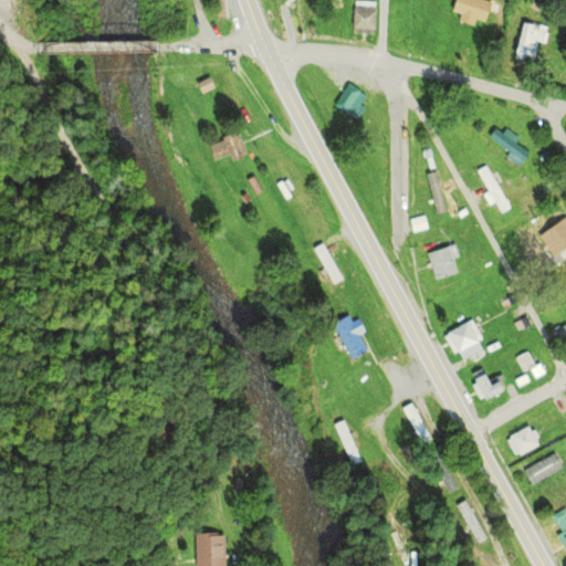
[(450,10),(452,0),(484,0),(489,1),(484,20),(450,10)]
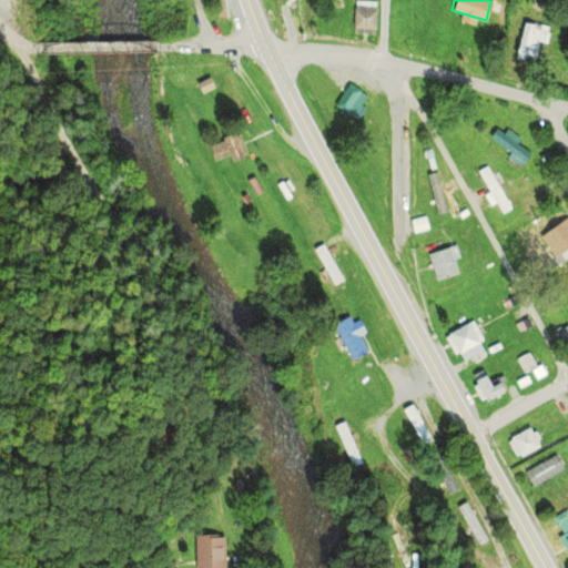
[(377,32),(352,30),(354,4),(378,6),(377,32)]
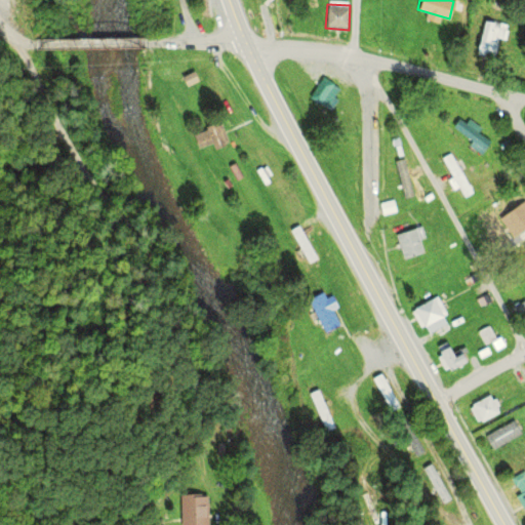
[(474,50),(477,39),(482,22),(492,24),(487,42),(498,45),(494,56),(474,50)]
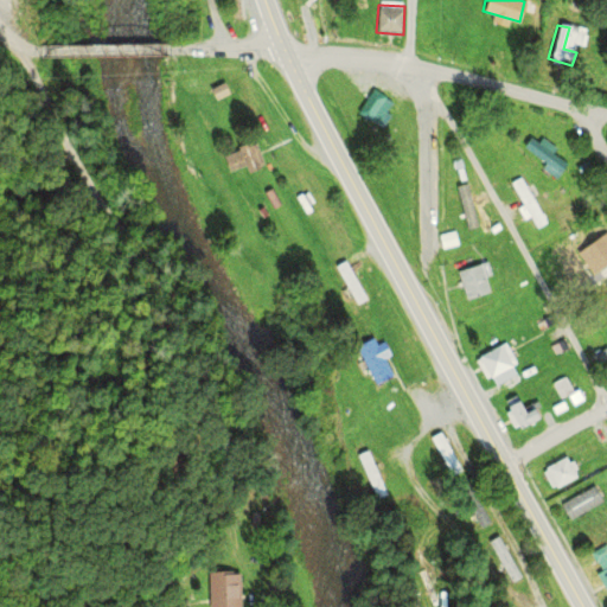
[(215,100),(210,89),(224,82),(229,93),(215,100)]
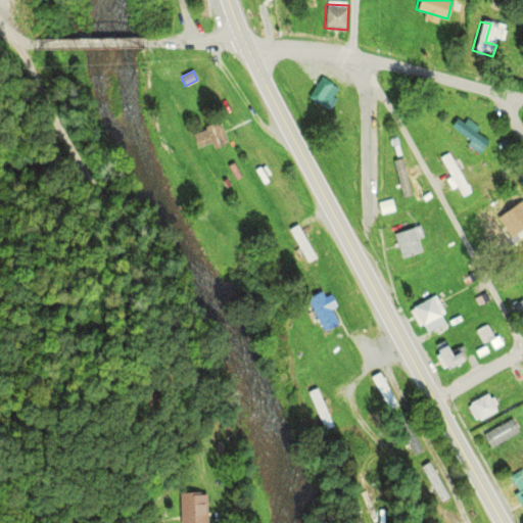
[(325,108),(310,99),(321,79),(336,87),(325,108)]
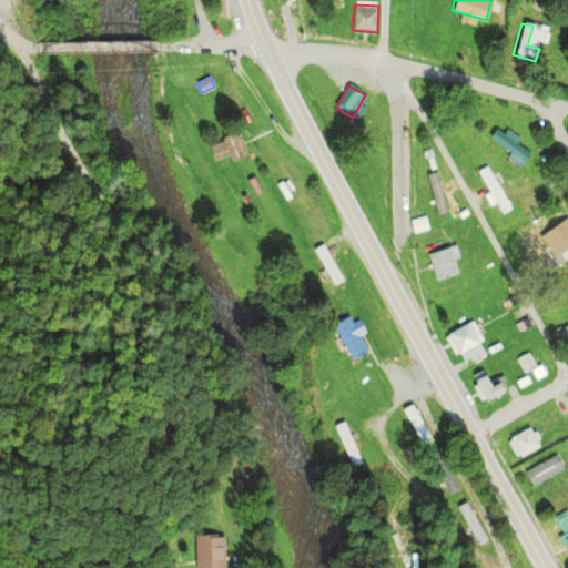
[(507,159),(516,171),(529,160),(517,144),(519,143),(509,131),(496,141),(509,158),(507,159)]
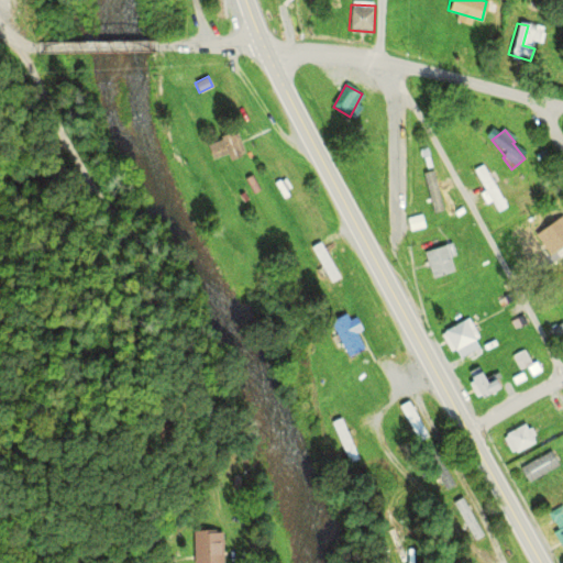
[(227,153),(212,158),(208,145),(222,141),(221,136),(236,131),(245,153),(229,158),(227,153)]
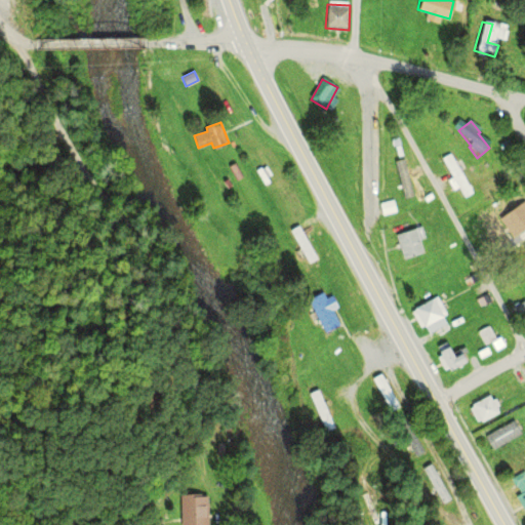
[(441,158),(453,152),(475,192),(462,198),(441,158)]
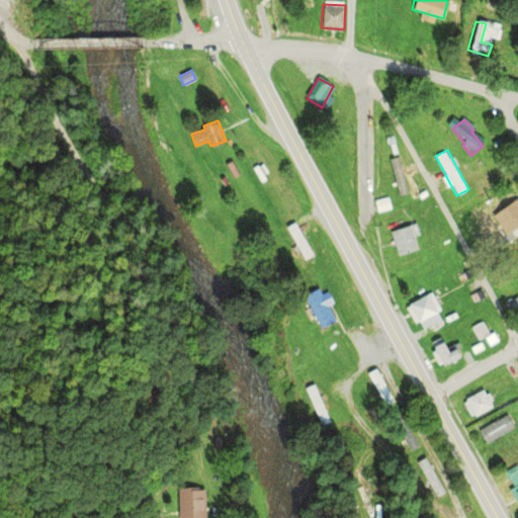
[(292,222),(311,253),(300,259),(282,227),(292,222)]
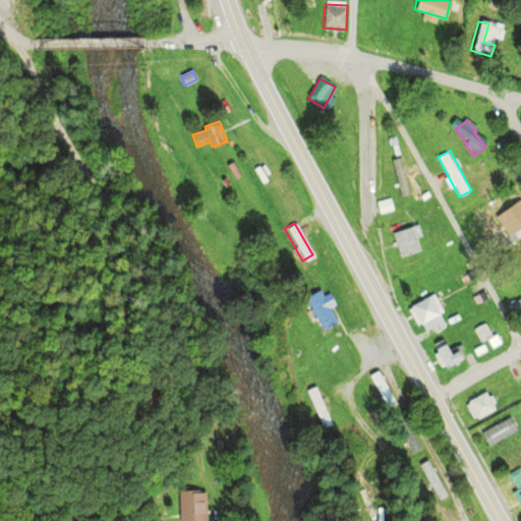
[(391,232),(417,224),(421,236),(415,238),(419,250),(399,257),(391,232)]
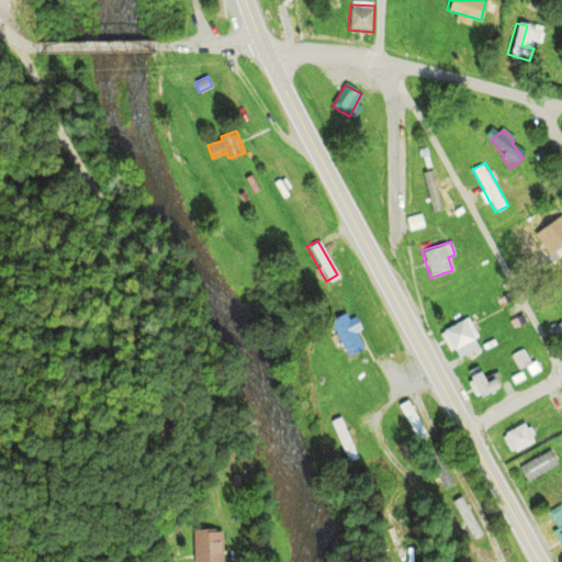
[(353,315),(360,328),(353,332),(361,347),(345,355),(327,321),(344,313),(347,318),(353,315)]
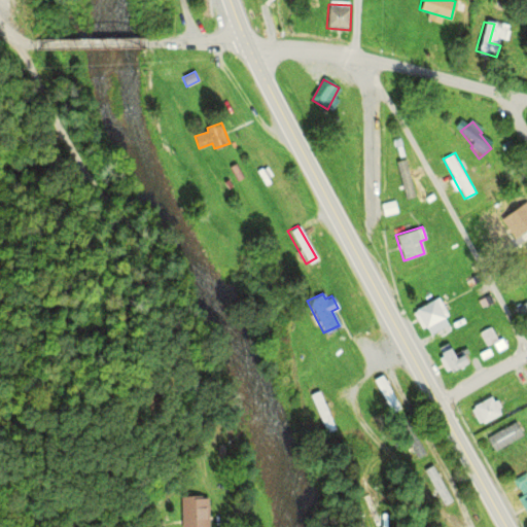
[(432,335),(427,325),(422,328),(411,310),(436,295),(447,314),(443,317),(448,326),(432,335)]
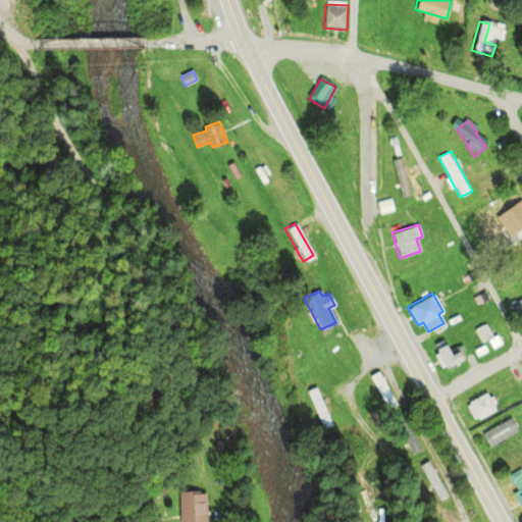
[(481,344),(472,329),(483,322),(492,336),(481,344)]
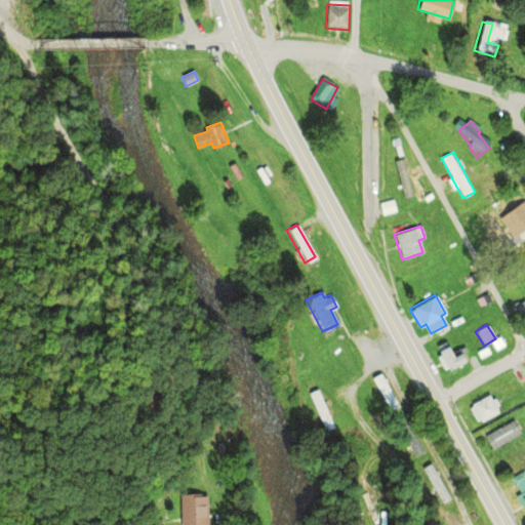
[(440,364),(433,351),(444,345),(451,357),(459,353),(463,360),(444,371),(440,364)]
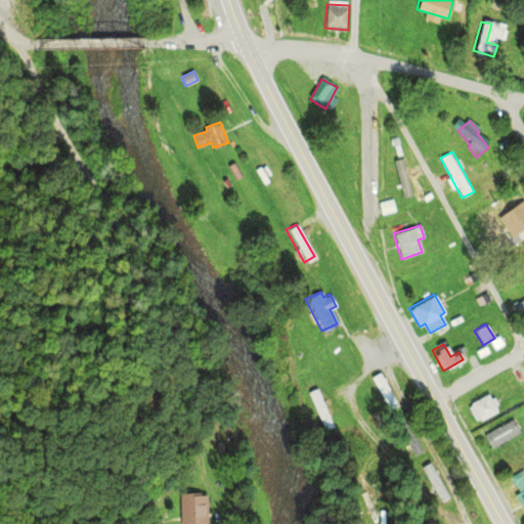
[(381,372),(398,406),(390,410),(373,376),(381,372)]
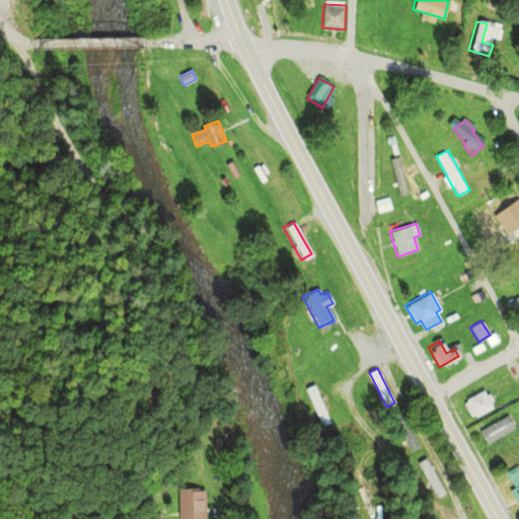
[(315,385),(331,422),(320,427),(304,389),(315,385)]
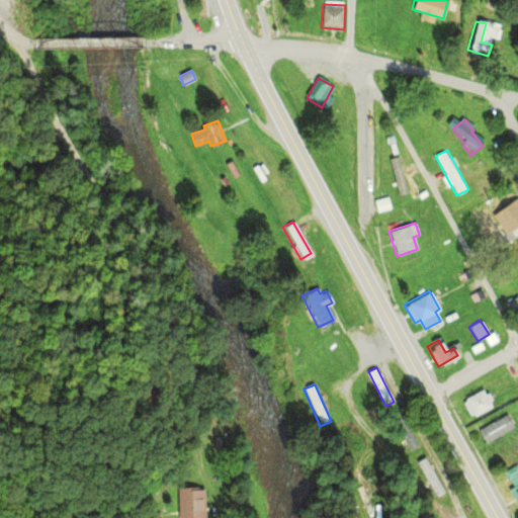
[(476,415),(466,399),(483,390),(492,406),(476,415)]
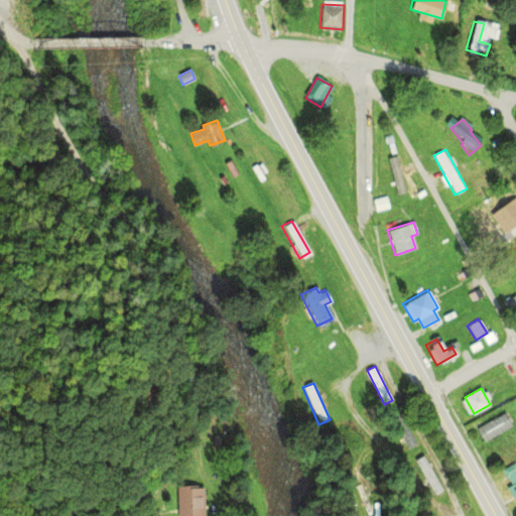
[(400,411),(417,444),(407,449),(390,417),(400,411)]
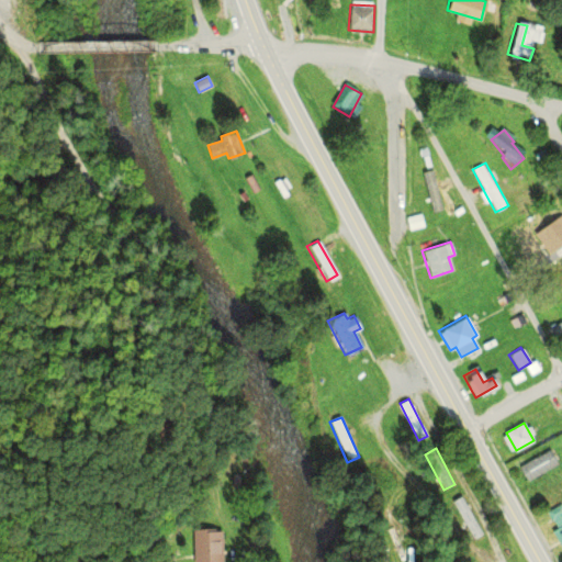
[(527,480),(520,468),(550,450),(557,463),(527,480)]
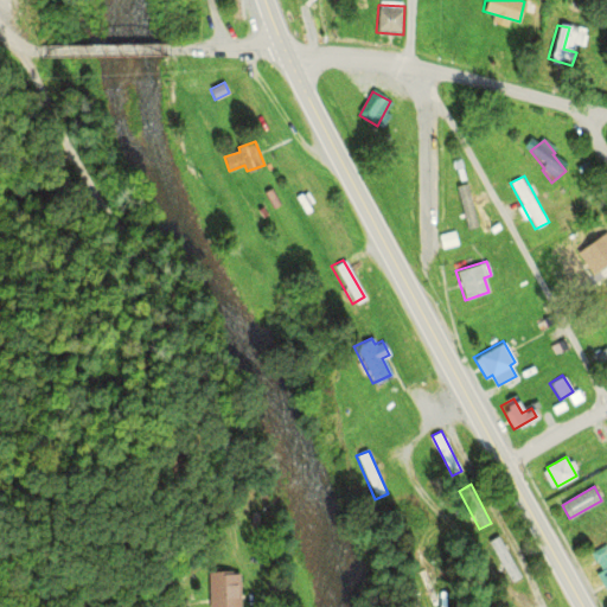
[(489,541),(502,535),(523,576),(510,583),(489,541)]
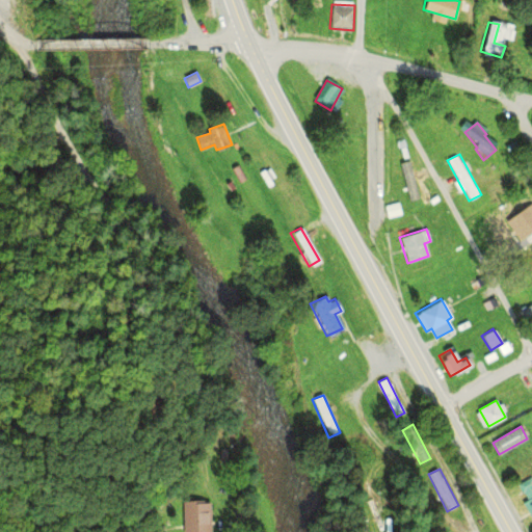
[(531,520),(523,503),(528,500),(520,483),(530,477),(531,480),(531,520)]
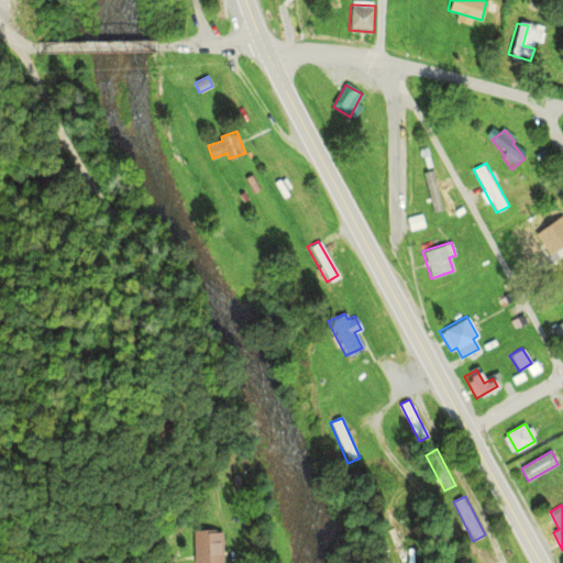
[(192,562),(192,532),(227,533),(227,562),(192,562)]
